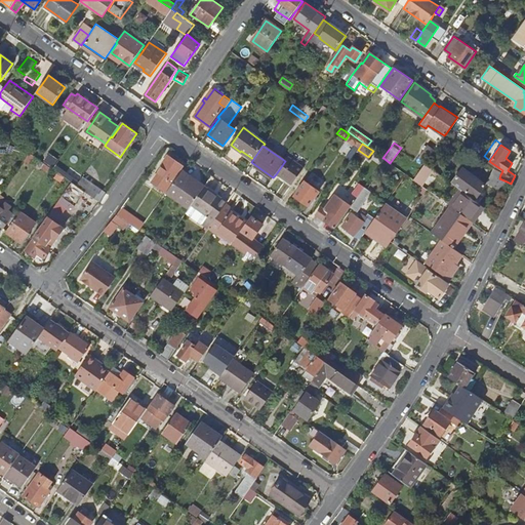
[(162,166),(152,182),(166,192),(177,176),(175,174),(182,166),(167,157),(161,165),(162,166)]
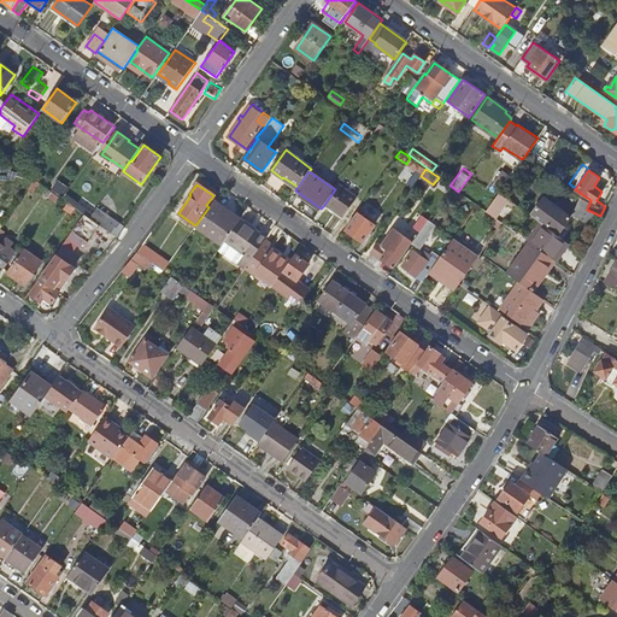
[(335,189),(324,205),(342,217),(357,197),(339,184),(335,189)]
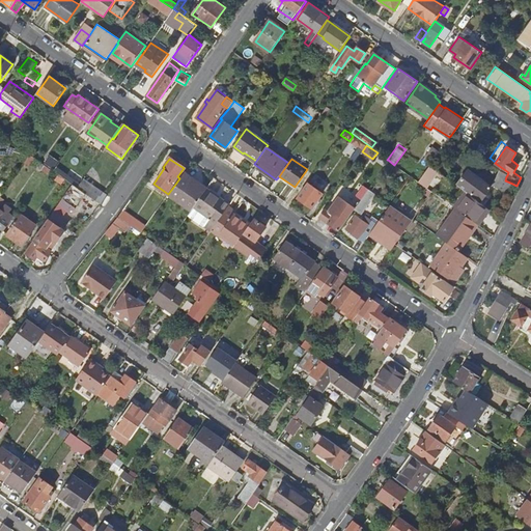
[(45,165),(52,170),(53,171),(56,166),(48,160),(45,165)]
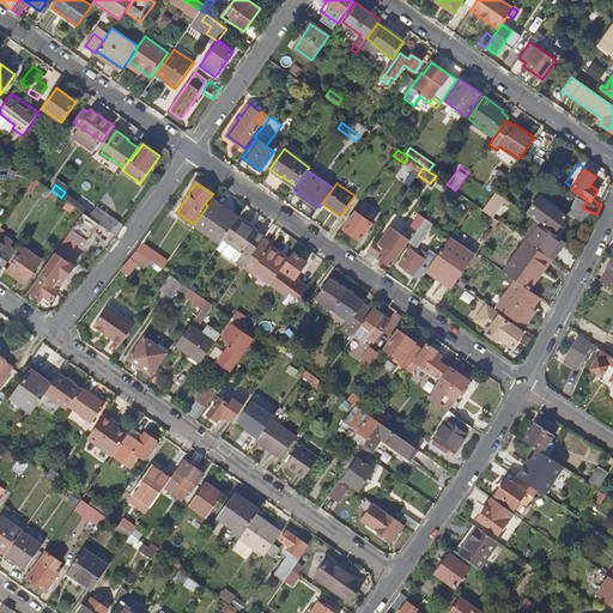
[(61,198),(84,213),(89,217),(96,208),(90,205),(89,207),(72,195),(74,192),(68,188),(65,192),(61,198)]
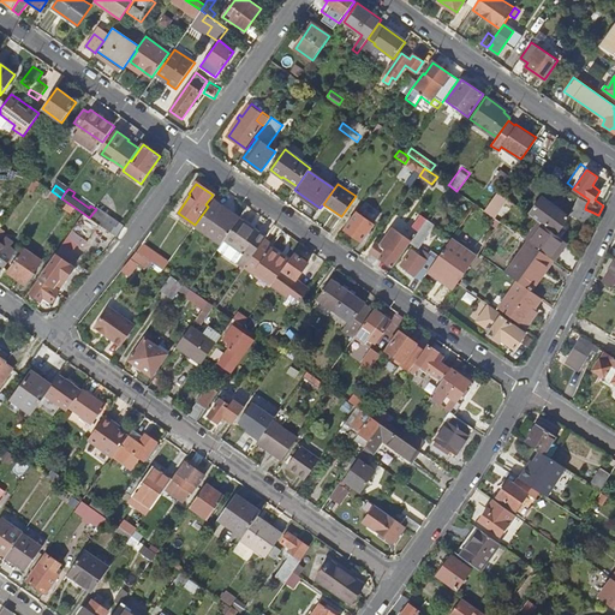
[(497,190),(483,210),(501,222),(519,236),(523,231),(496,212),(506,197),(497,190)]
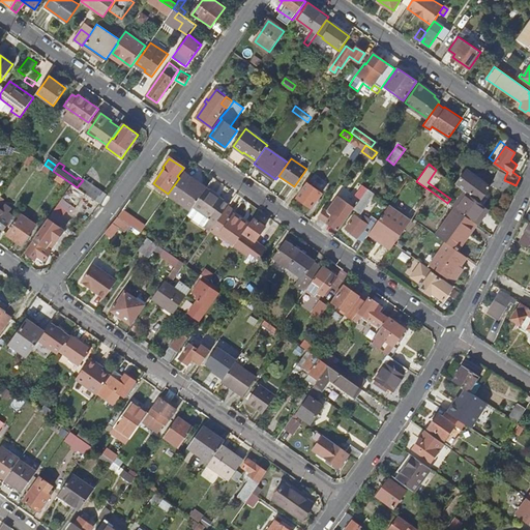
[(467,170),(455,184),(465,192),(465,190),(479,201),(490,186),(478,179),(480,176),(478,175),(476,177),(467,170)]
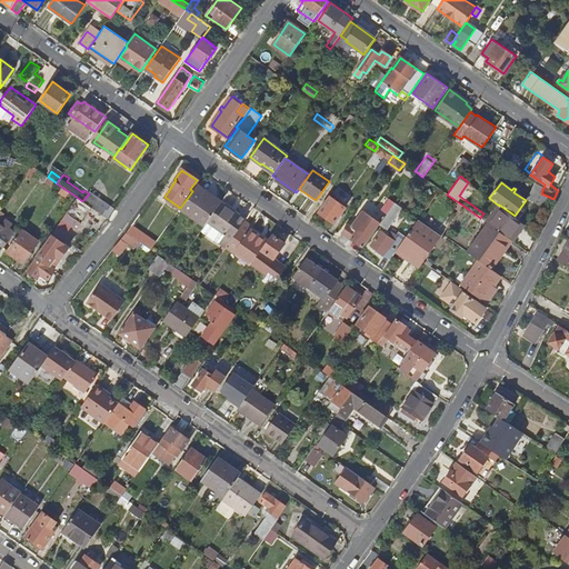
[(192,191),(180,208),(205,225),(207,222),(218,206),(205,196),(207,191),(197,183),(192,191)]
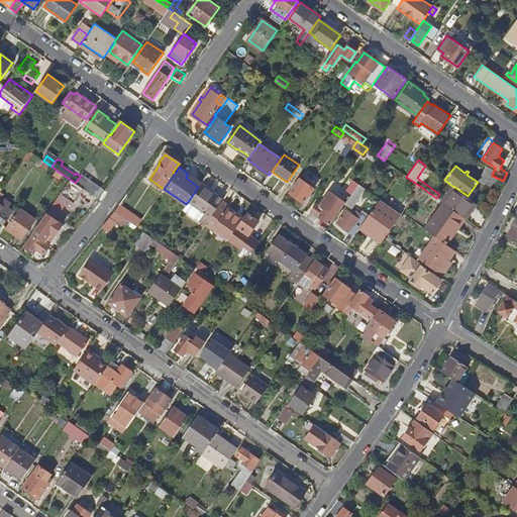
[(487,169),(481,181),(488,184),(487,185),(494,189),(499,179),(492,176),(493,172),(487,169)]
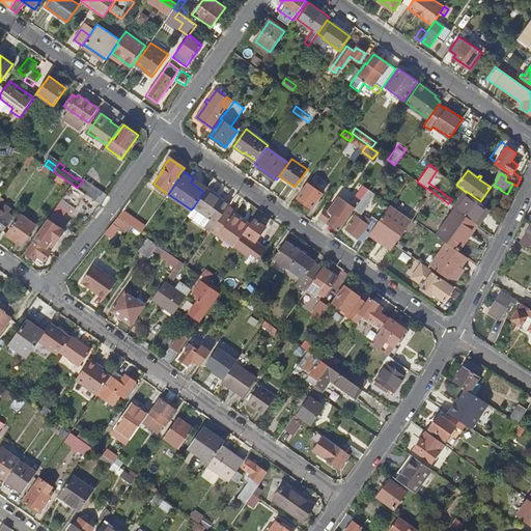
[(86,194),(94,200),(101,191),(83,179),(83,180),(77,188),(86,194)]
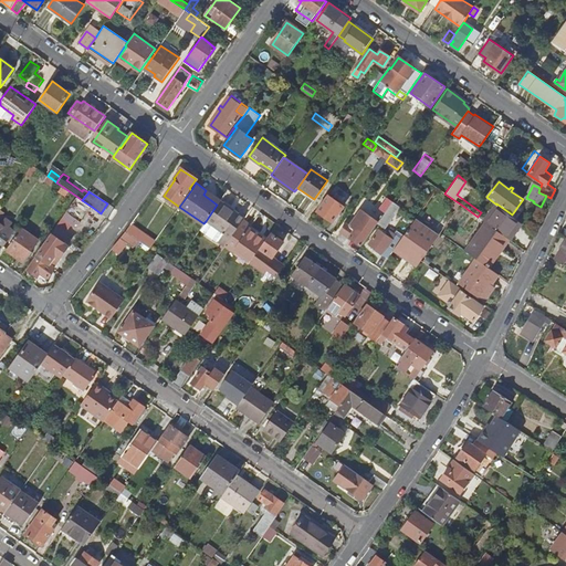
[(317,212),(333,222),(344,207),(328,196),(317,212)]
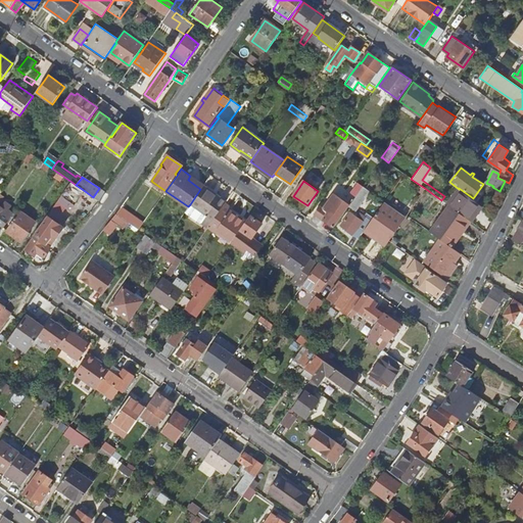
[(72,182),(66,189),(62,196),(75,205),(85,191),(76,185),(72,182)]
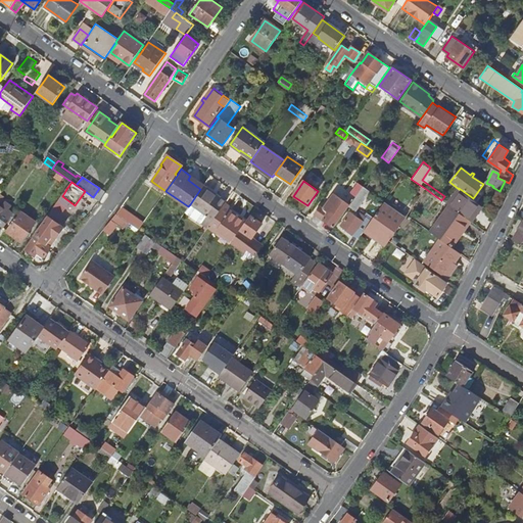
[(226,201),(203,185),(200,189),(190,204),(188,206),(186,209),(203,222),(202,223),(207,227),(224,203),(226,201)]
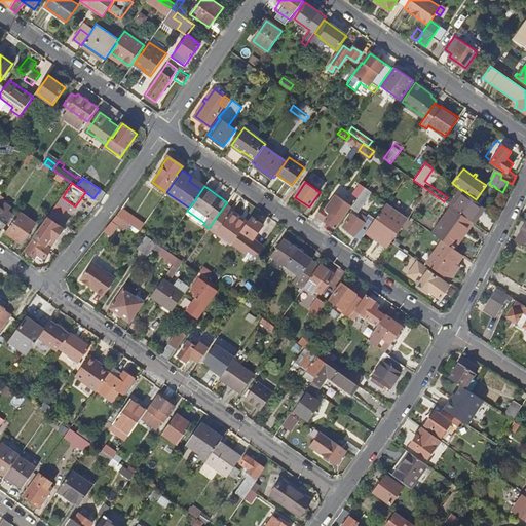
[(461,190),(449,205),(472,221),(474,223),(483,208),(475,200),(476,199),(461,189),(461,190)]
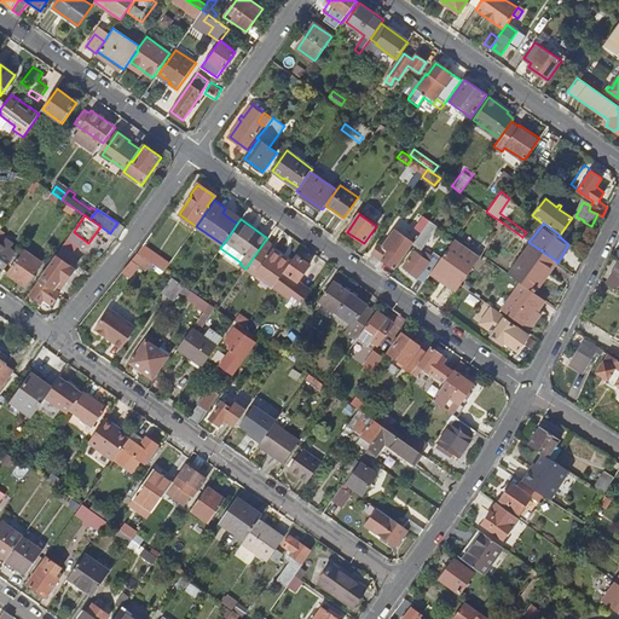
[(371,253),(393,268),(403,255),(404,256),(412,243),(415,241),(394,227),(382,246),(379,242),(371,253)]
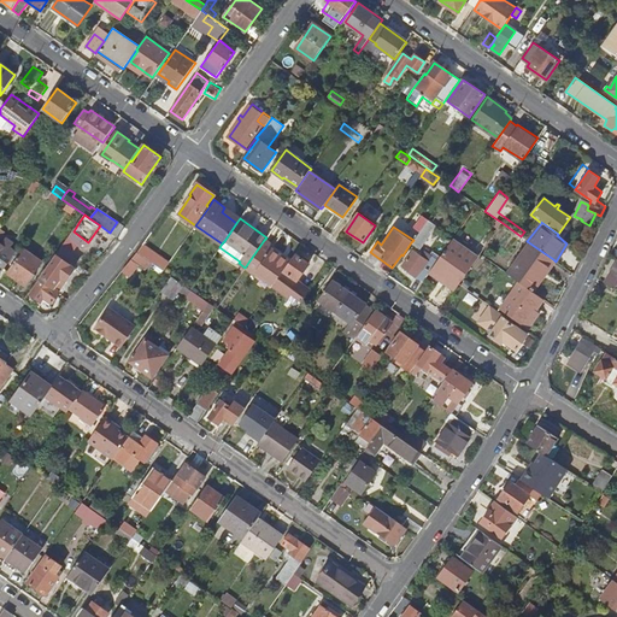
[(504,227),(497,236),(503,240),(509,231),(504,227)]
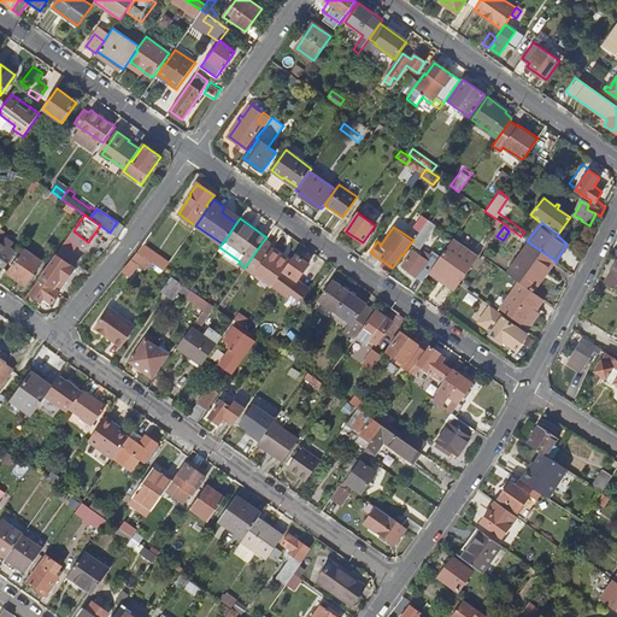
[(413,240),(411,242),(419,248),(428,238),(419,231),(413,240)]
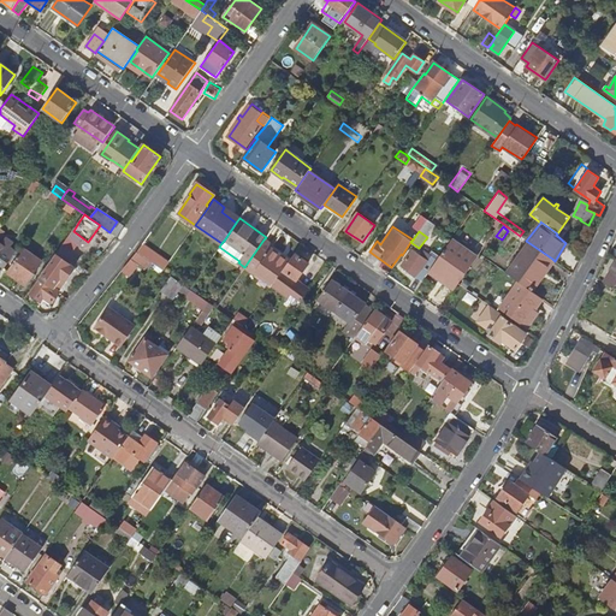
[(137,250),(136,252),(150,261),(150,262),(157,255),(154,253),(159,246),(154,241),(158,237),(150,232),(137,250)]
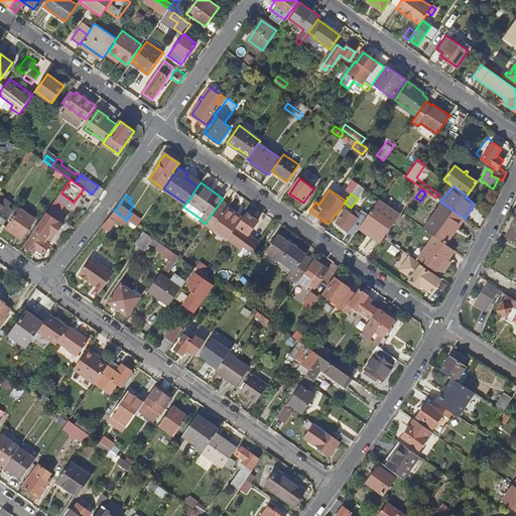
[(0,202),(0,221),(3,223),(4,224),(13,210),(8,207),(11,203),(5,198),(1,204),(0,202)]
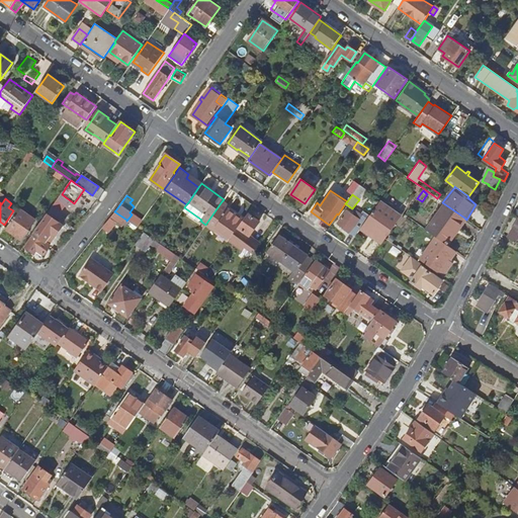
[(222,201),(205,225),(213,229),(214,227),(231,237),(236,230),(242,221),(227,209),(229,207),(222,201)]
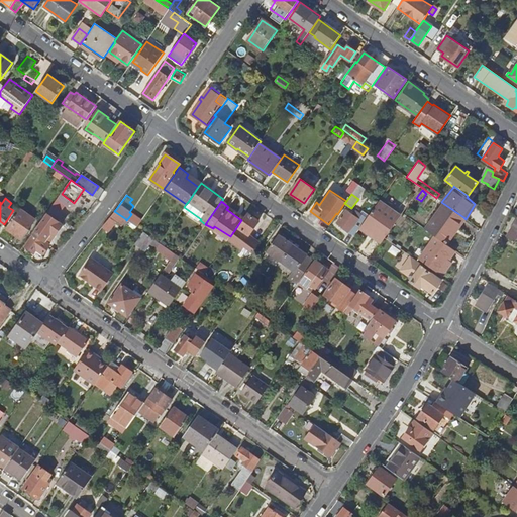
[(360,226),(373,235),(371,238),(380,244),(385,238),(400,217),(378,202),(360,226)]
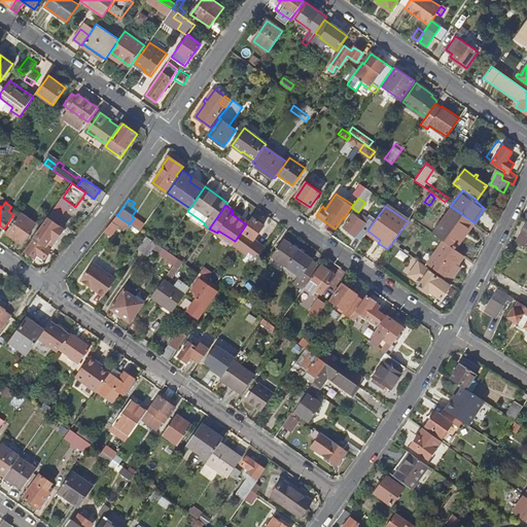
[(450,206),(431,233),(444,242),(454,248),(472,221),(450,206)]
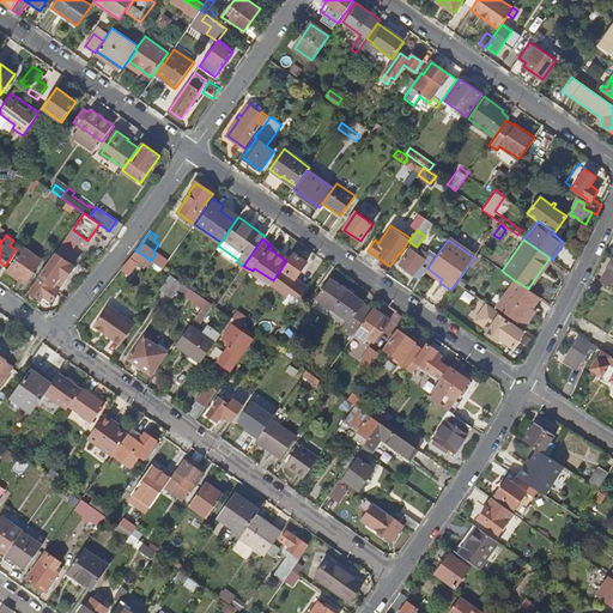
[(24,247),(7,271),(25,283),(42,260),(24,247)]
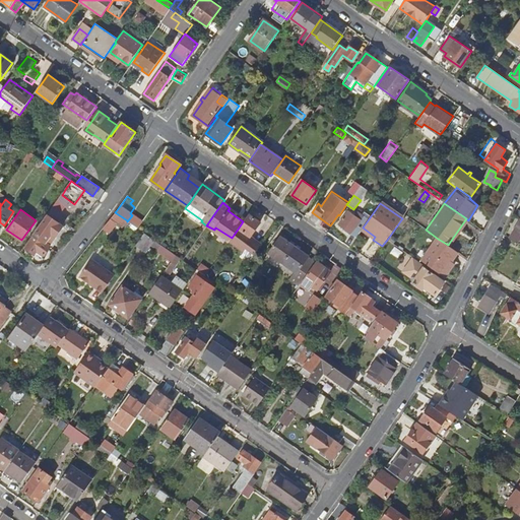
[(347,211),(338,223),(351,233),(355,226),(361,219),(347,211)]
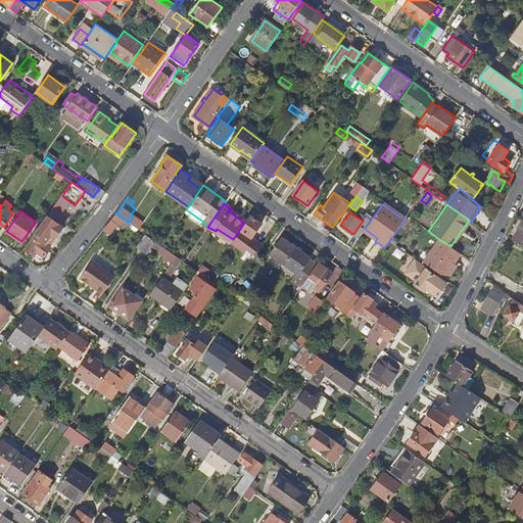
[(115,214),(102,229),(108,234),(116,225),(123,229),(128,222),(115,214)]
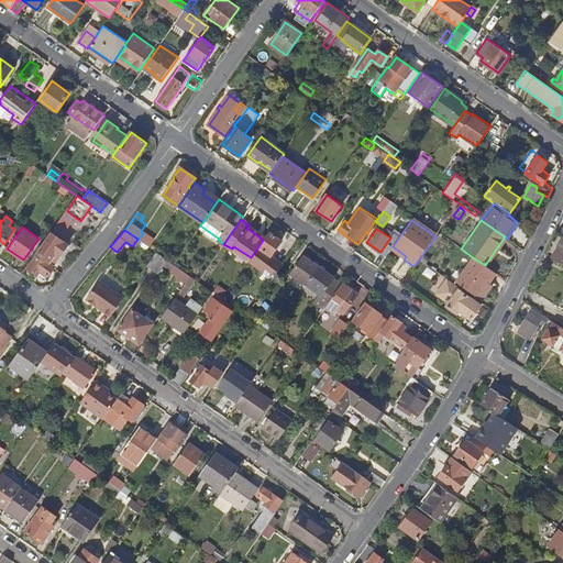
[(263,240),(256,250),(251,257),(247,262),(263,273),(266,269),(275,276),(283,264),(271,256),(282,241),(268,232),(263,240)]
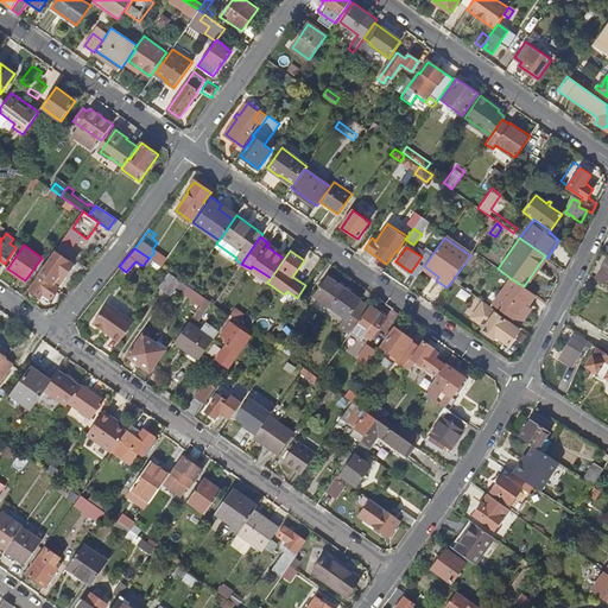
[(42,276),(31,290),(40,297),(43,293),(51,299),(59,287),(54,284),(61,273),(65,277),(74,265),(55,252),(39,274),(42,276)]
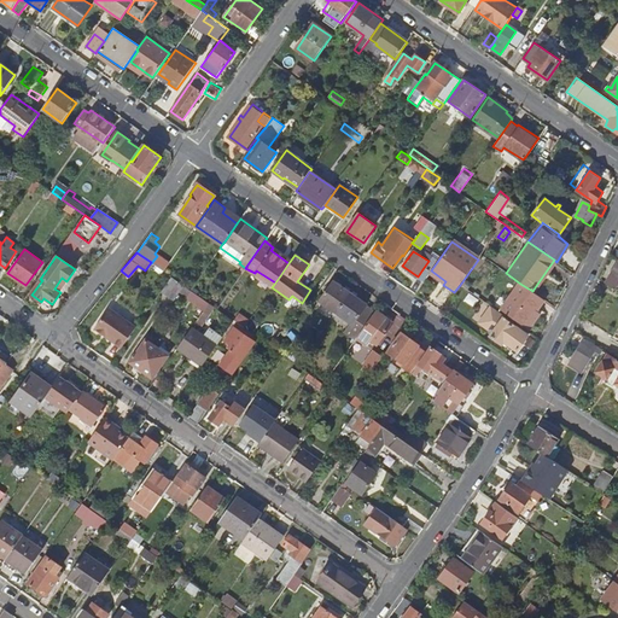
[(617,262),(605,284),(617,292),(617,262)]
